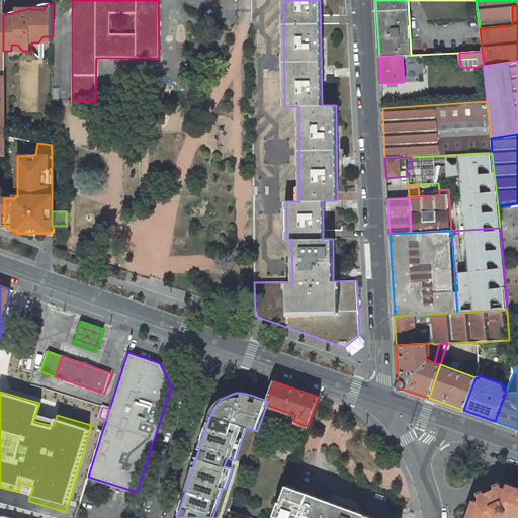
[(295,437),(300,424),(296,422),(291,435),(295,437)]
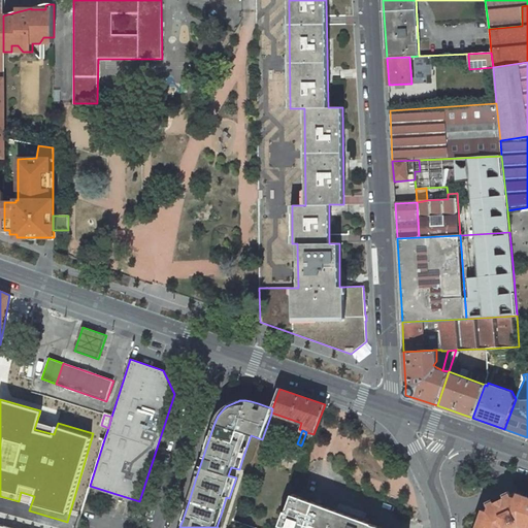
[(261,439),(255,458),(263,461),(269,442),(261,439)]
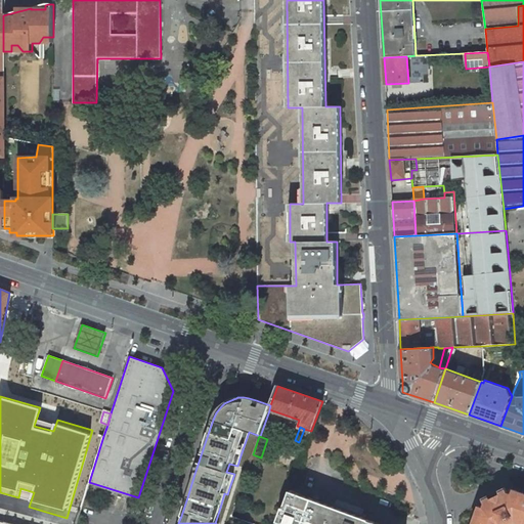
[(297,468),(292,482),(294,483),(298,484),(303,470),(300,469),(297,468)]
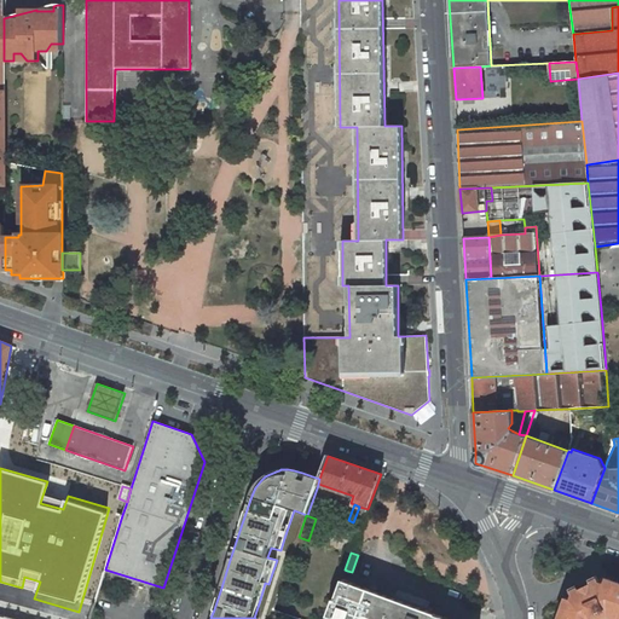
[(618,618),(618,583),(606,578),(605,583),(600,583),(599,578),(590,582),(591,584),(580,590),(579,588),(571,591),(573,595),(572,599),(566,597),(561,613),(566,614),(563,618),(600,618),(607,615),(618,618)]
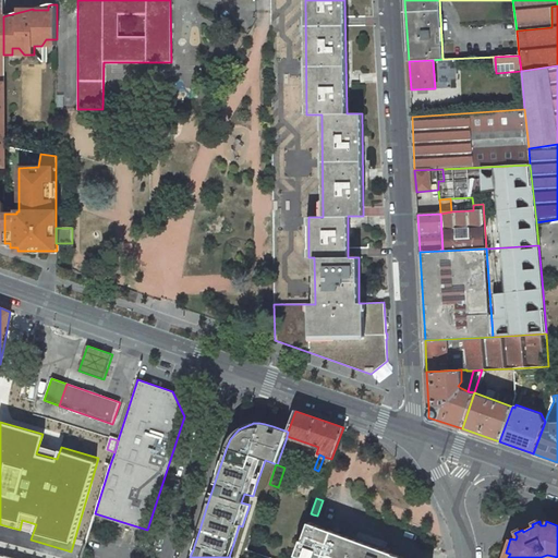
[(310,523),(303,540),(301,540),(295,555),(299,556),(303,557),(398,557),(399,556),(385,550),(355,540),(310,523)]
